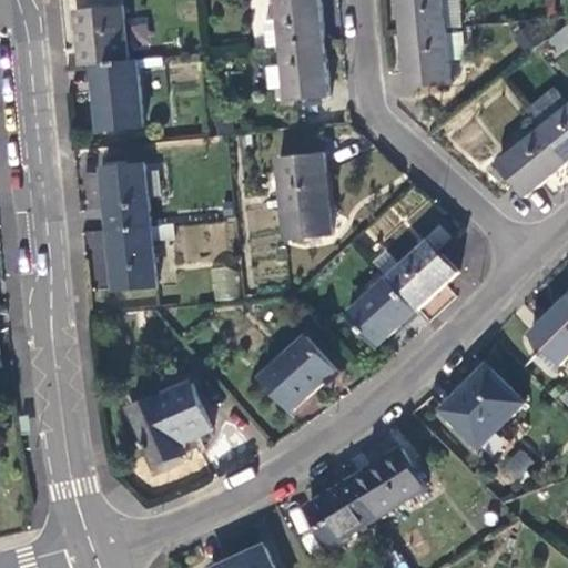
[(277,0),(282,43),(326,38),(322,0),(277,0)]
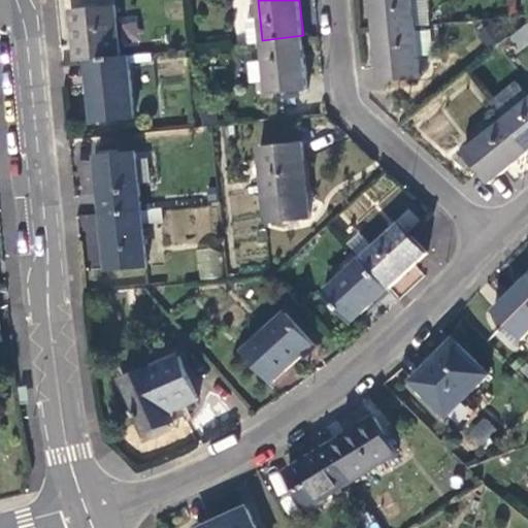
[(372,0),(375,27),(416,23),(430,22),(428,0),(372,0)]
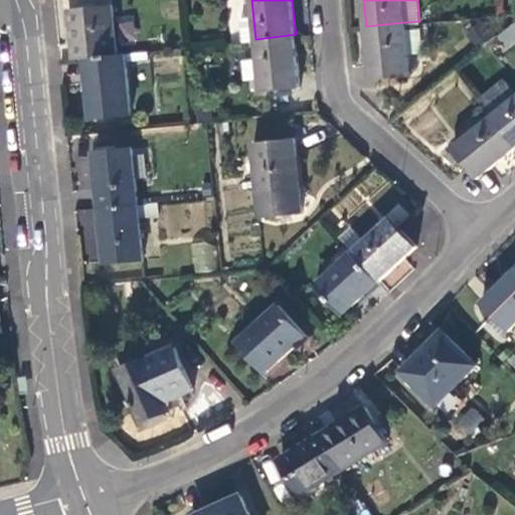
[(70,8),(75,58),(84,57),(117,53),(113,5),(70,8)]
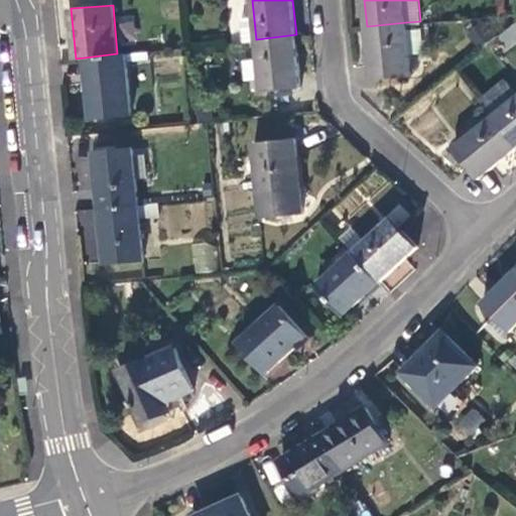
[(117,19),(123,42),(137,39),(131,16),(117,19)]
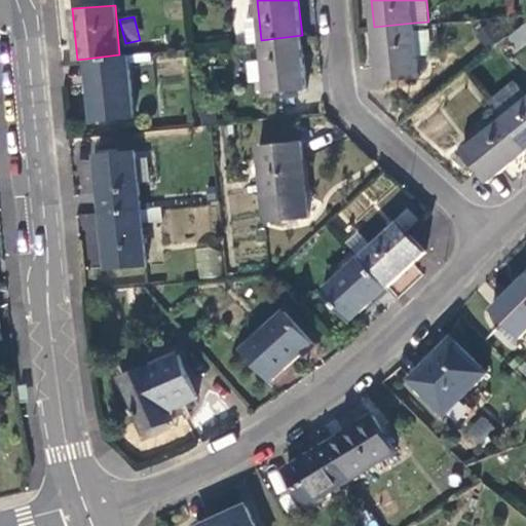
[(517,51),(525,43),(525,21),(505,37),(517,51)]
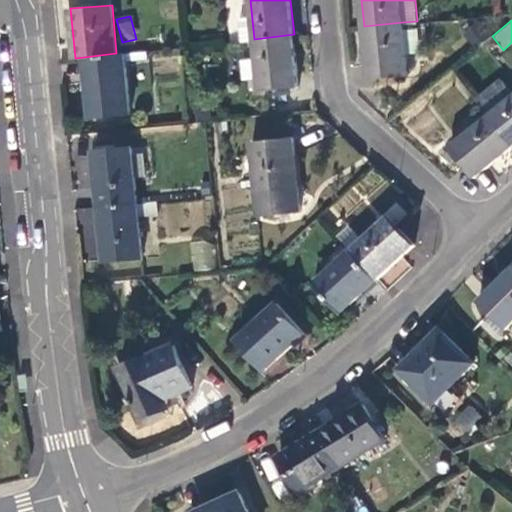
[(486,21),(465,27),(469,42),(490,36),(486,21)]
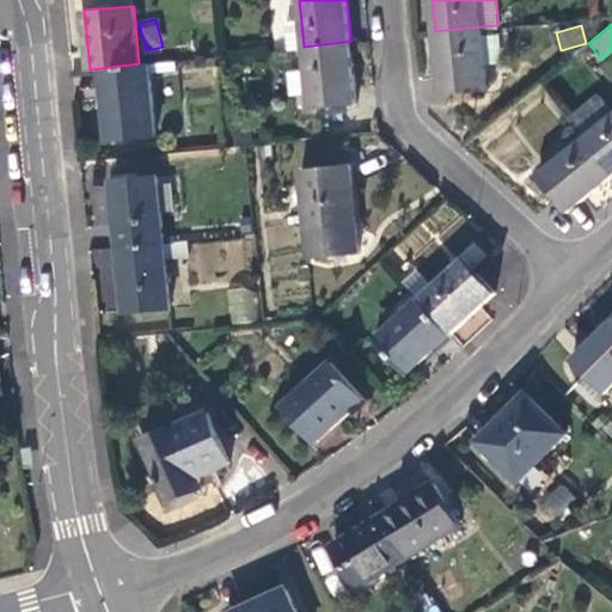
[(485,86),(482,26),(435,31),(441,92),(485,86)]
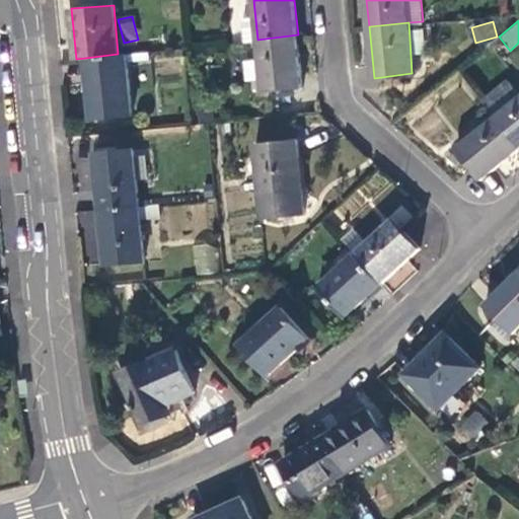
[(302,83),(298,34),(257,40),(263,87),(302,83)]
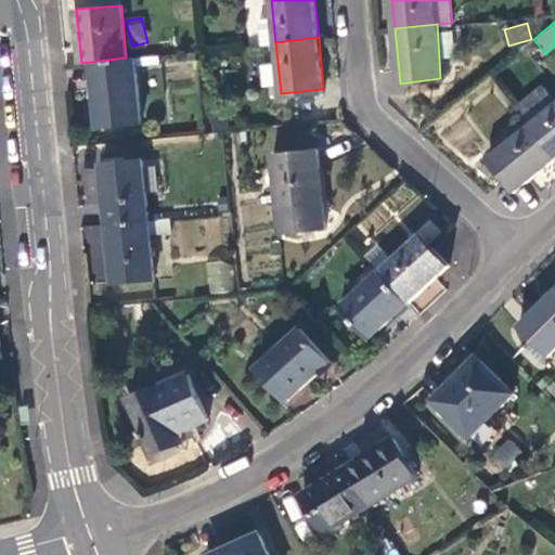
[(141,121),(134,57),(126,57),(91,62),(99,126),(141,121)]
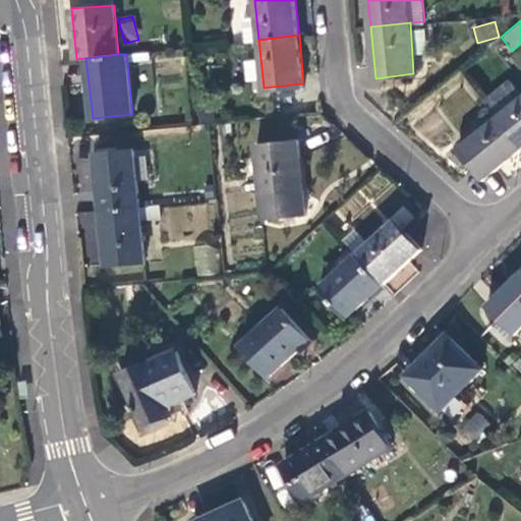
[(507,72),(479,95),(494,111),(519,142),(520,140),(520,87),(520,89),(507,72)]
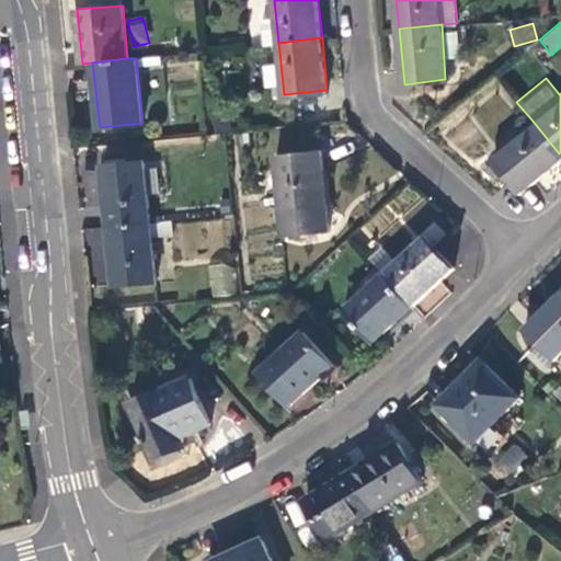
[(525,182),(559,153),(531,119),(489,155),(507,178),(515,171),(525,182)]
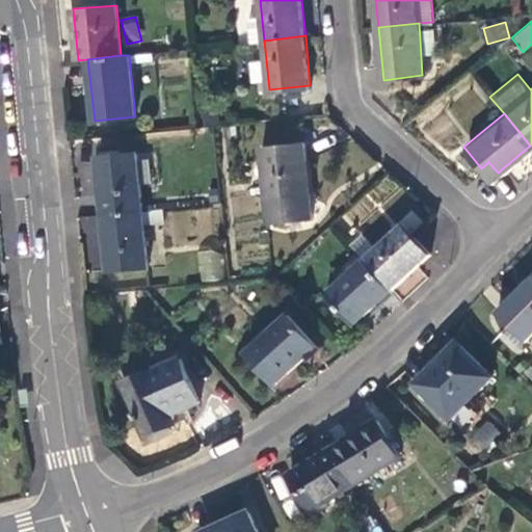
[(313,217),(304,140),(261,144),(269,221),(313,217)]
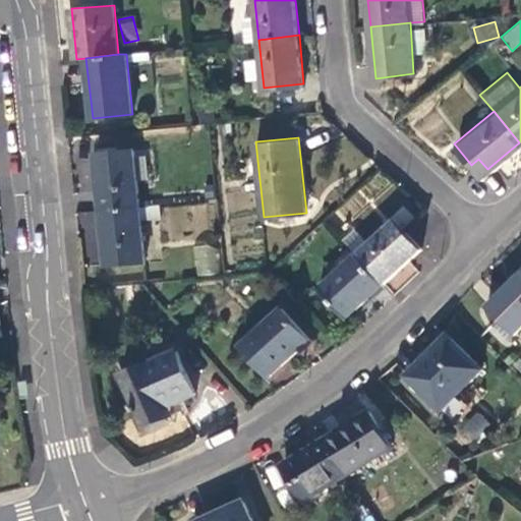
[(96,153),(101,212),(138,208),(133,149),(96,153)]
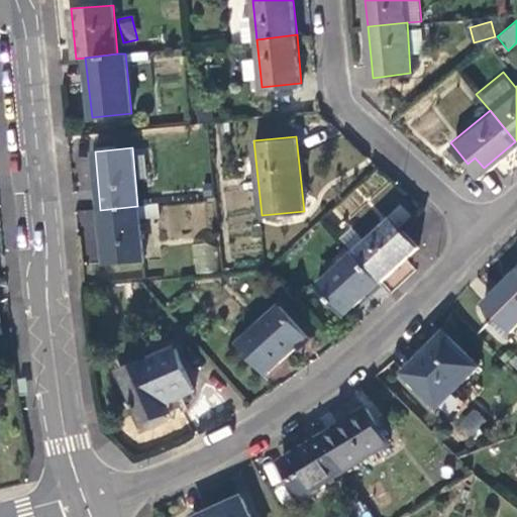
[(160,239),(216,234),(213,200),(157,206),(160,239)]
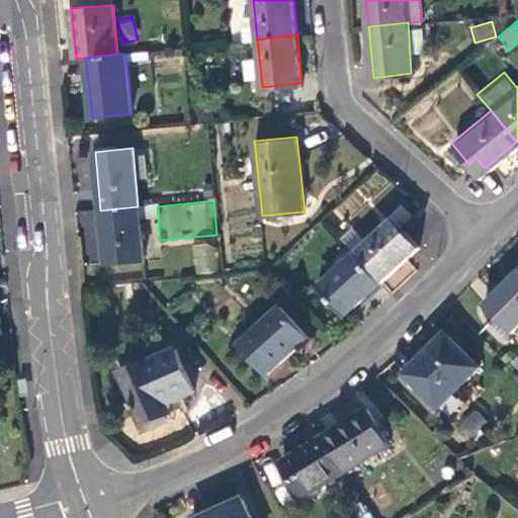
[(144,260),(138,206),(100,210),(105,263),(144,260)]
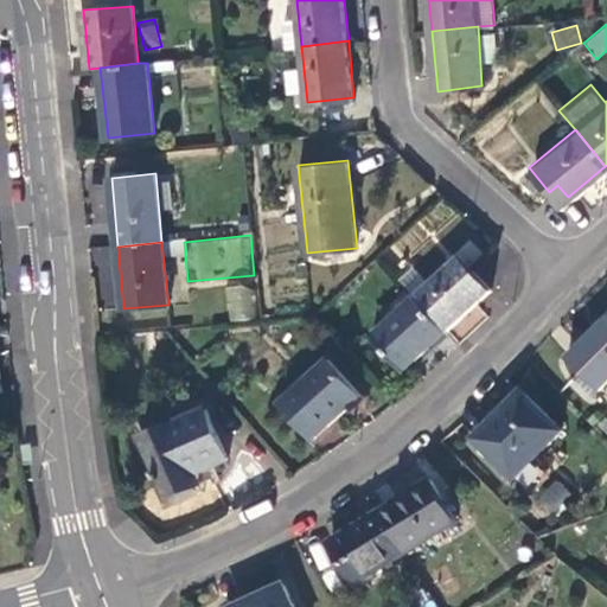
[(461,251),(419,293),(452,326),(493,285),(461,251)]
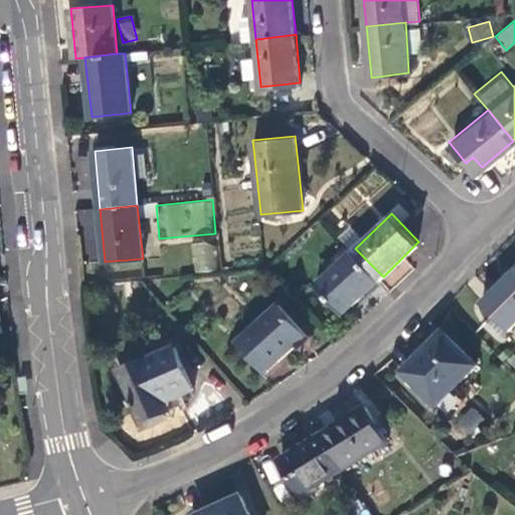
[(193,241),(192,272),(215,273),(217,242),(193,241)]
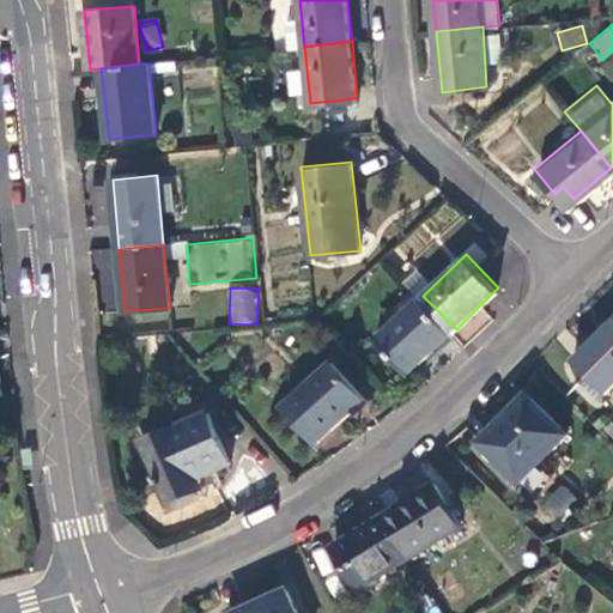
[(413,372),(456,329),(423,296),(381,338),(413,372)]
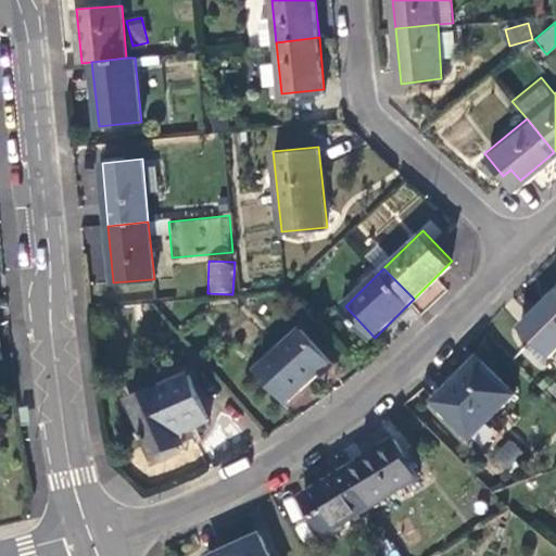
[(553,358),(555,354),(555,293),(521,328),(553,358)]
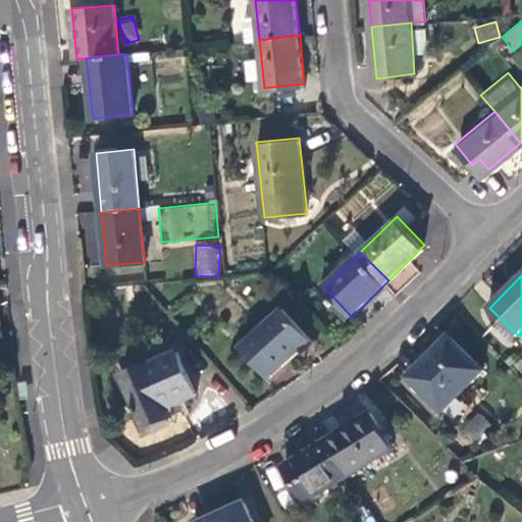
[(288,307),(245,345),(273,376),(315,340),(288,307)]
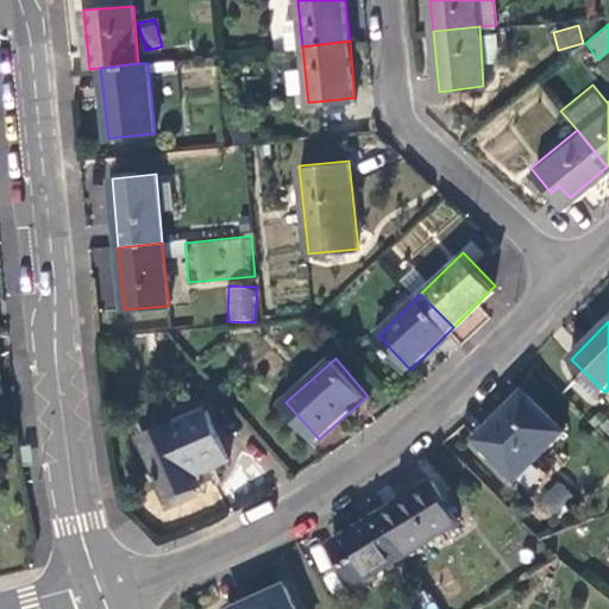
[(526,394),(477,444),(516,481),(563,431),(526,394)]
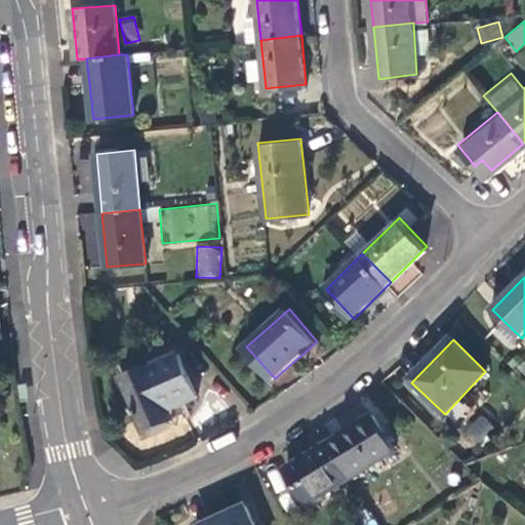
[(178,354),(122,377),(144,431),(166,421),(163,412),(197,398),(178,354)]
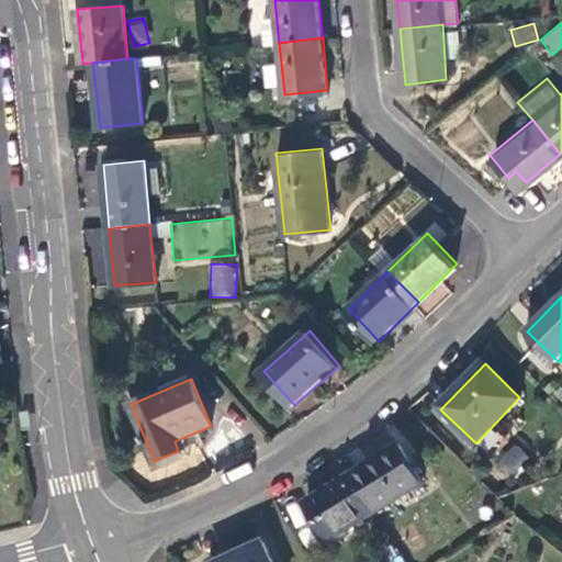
[(507,479),(530,459),(517,442),(494,462),(507,479)]
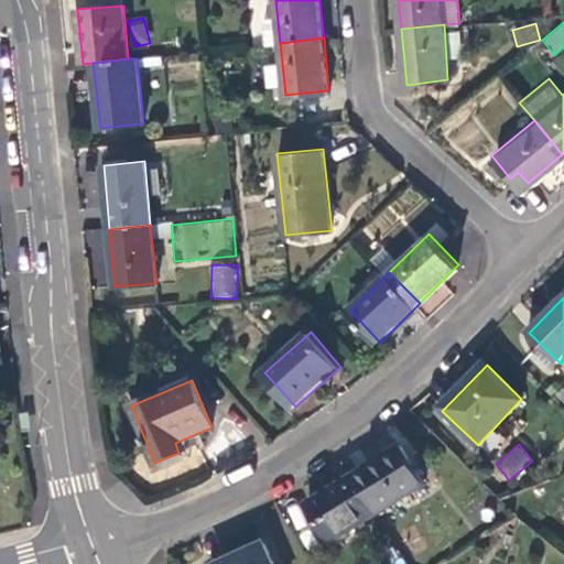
[(401,453),(356,483),(382,522),(425,495),(401,453)]
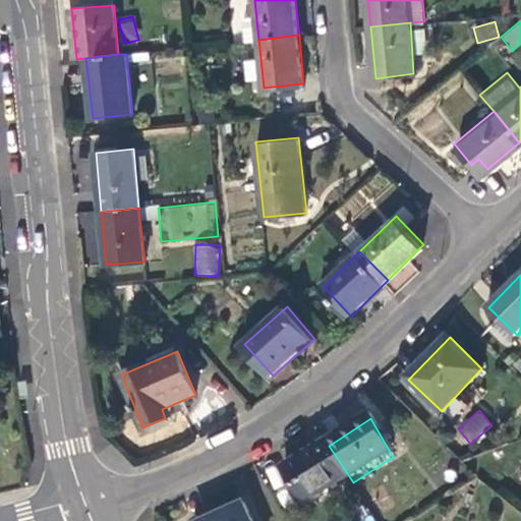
[(307,510),(353,482),(329,446),(285,473),(307,510)]
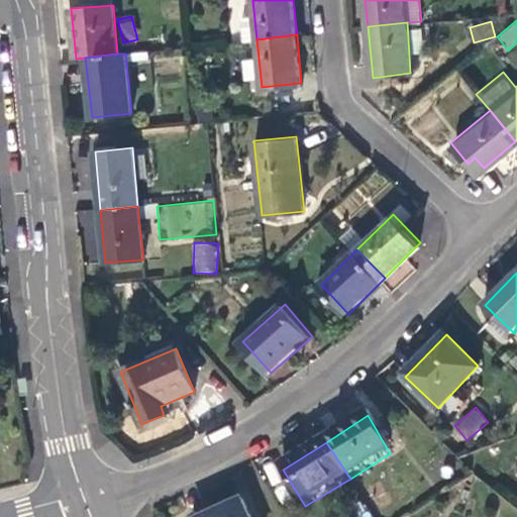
[(253,516),(248,503),(216,516),(253,516)]
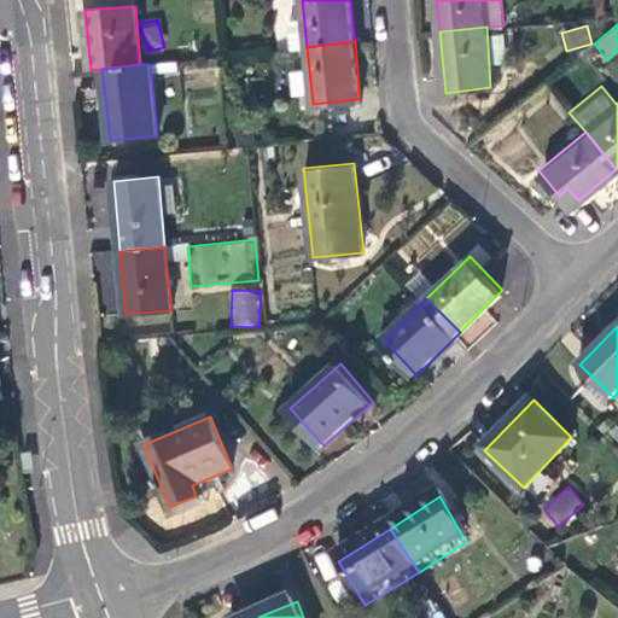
All buildings are outlined.
